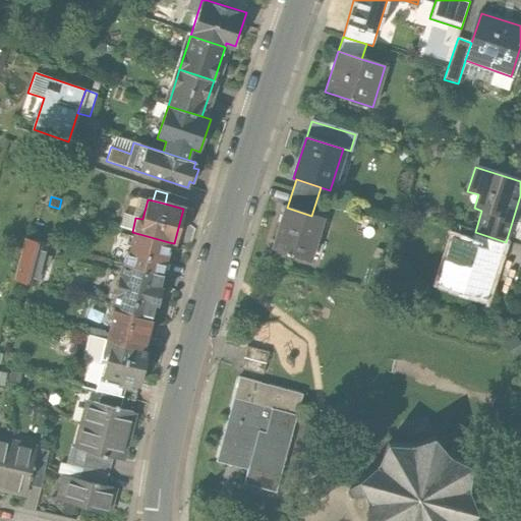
[(285,208),(272,249),(308,262),(322,219),(311,216),(287,208),(285,208)]
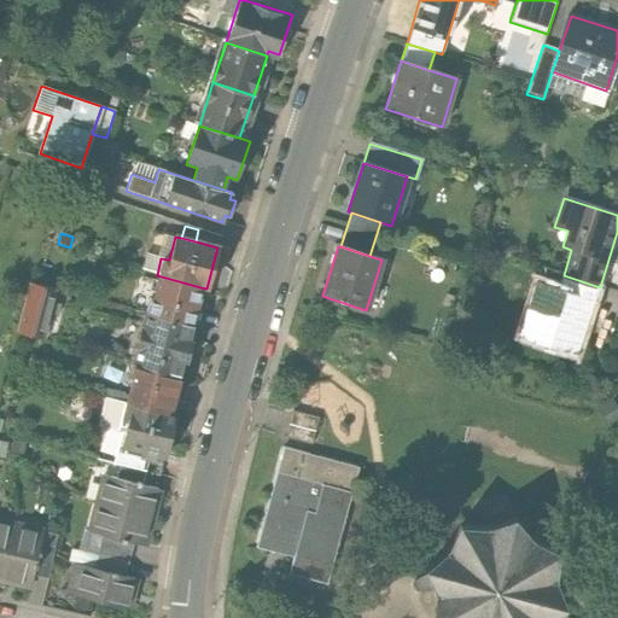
[(229,250),(217,248),(213,266),(225,269),(229,250)]
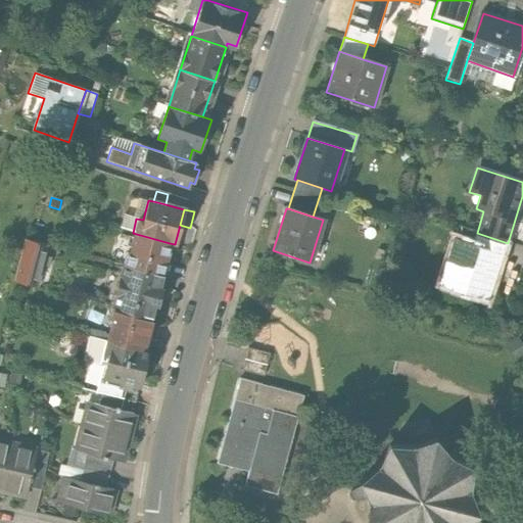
[(160,277),(170,243),(133,233),(124,268),(160,277)]
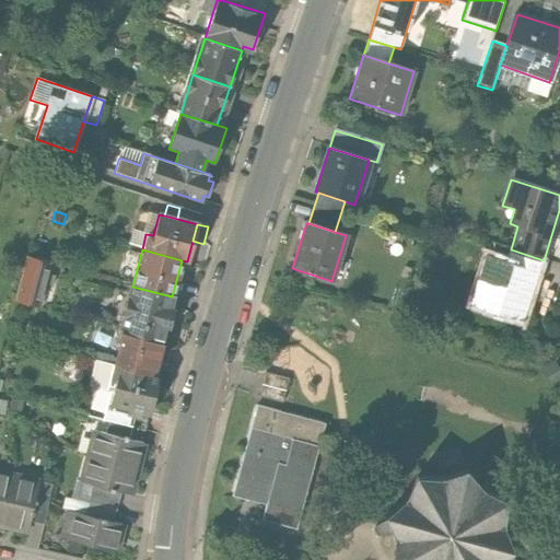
[(524,322),(544,260),(511,249),(506,263),(486,256),(470,304),(524,322)]
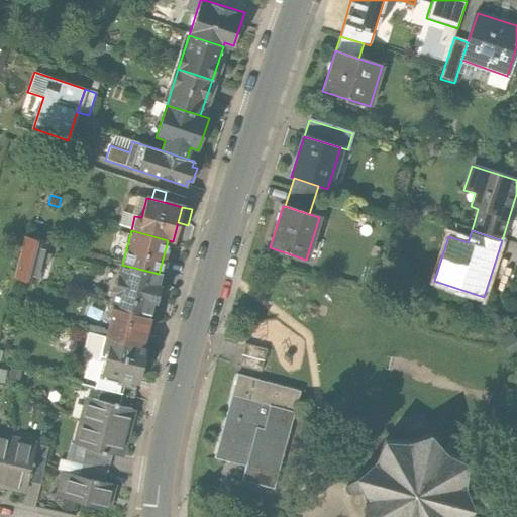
[(46,244),(23,237),(12,279),(35,285),(46,244)]
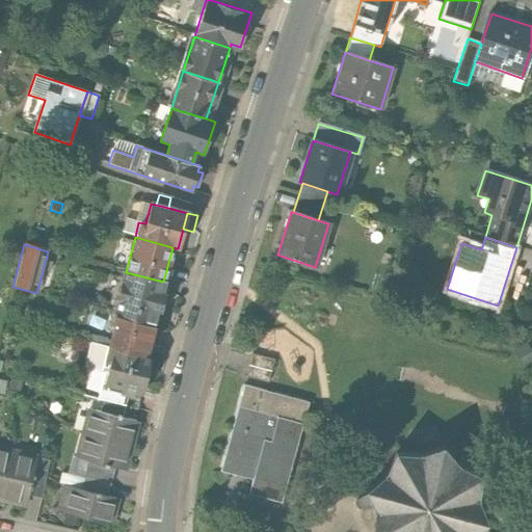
[(126,272),(113,318),(153,328),(157,312),(160,313),(164,296),(160,295),(163,282),(126,272)]
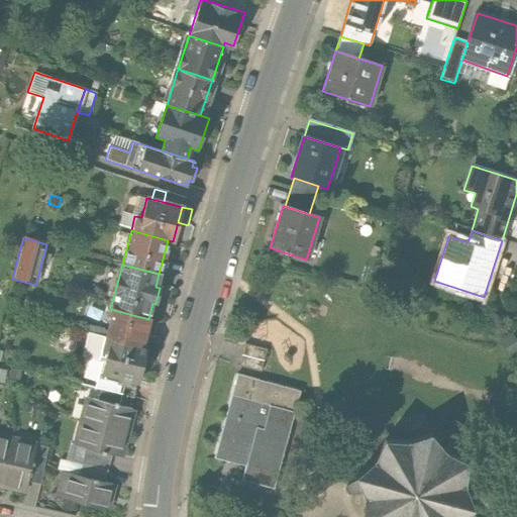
[(140,348),(148,319),(110,309),(108,316),(111,317),(105,338),(140,348)]
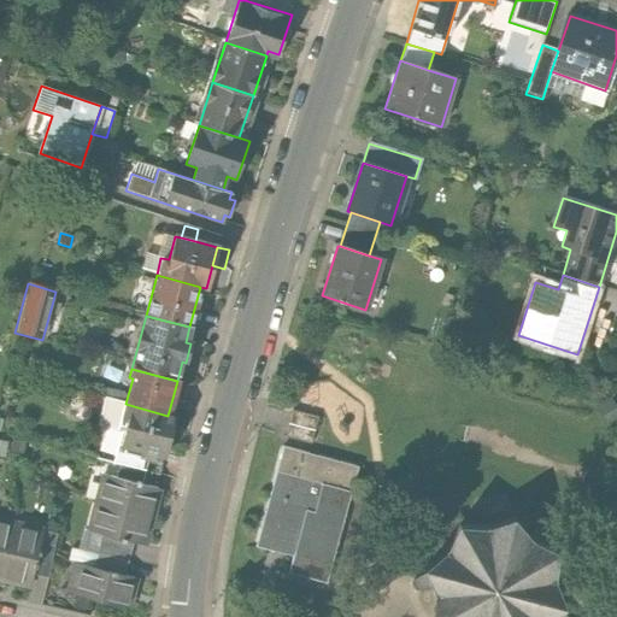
[(175,417),(168,416),(125,404),(121,422),(125,423),(119,450),(163,460),(175,417)]
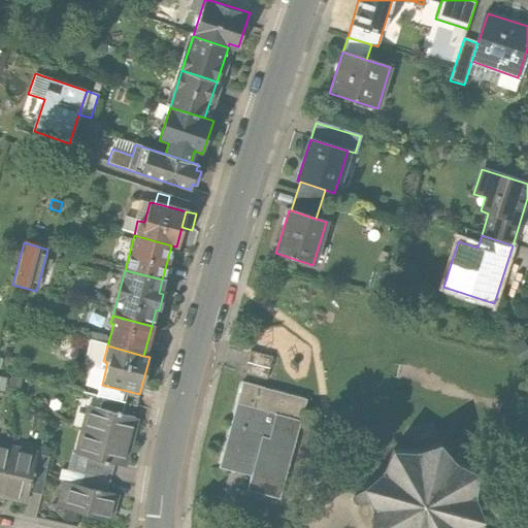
[(271,358),(250,353),(243,374),(265,381),(271,358)]
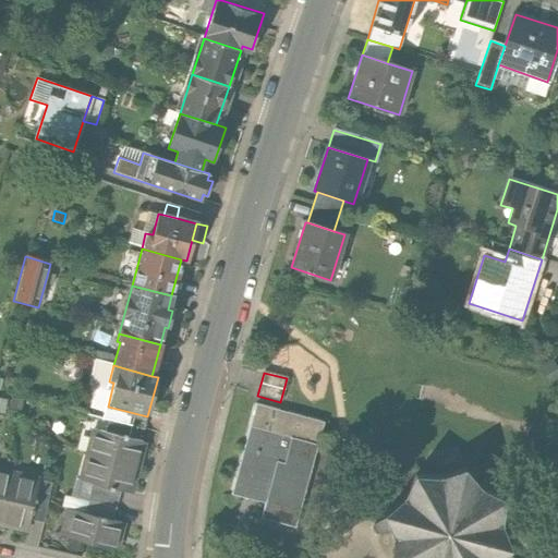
[(255,404),(230,496),(265,506),(261,520),(294,530),(323,423),(255,404)]
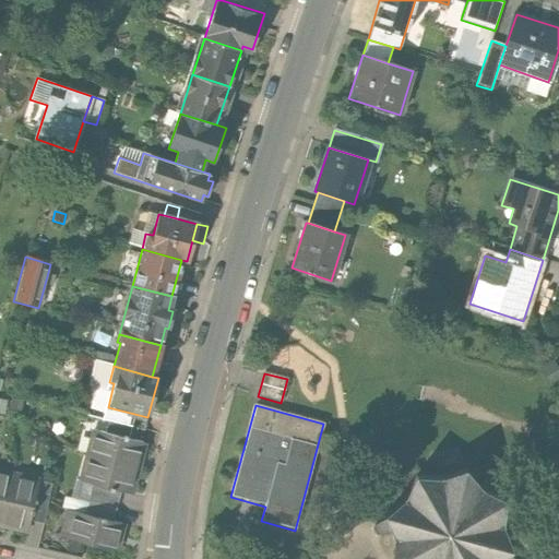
[(108,407),(100,433),(134,442),(138,430),(144,431),(147,417),(108,407)]
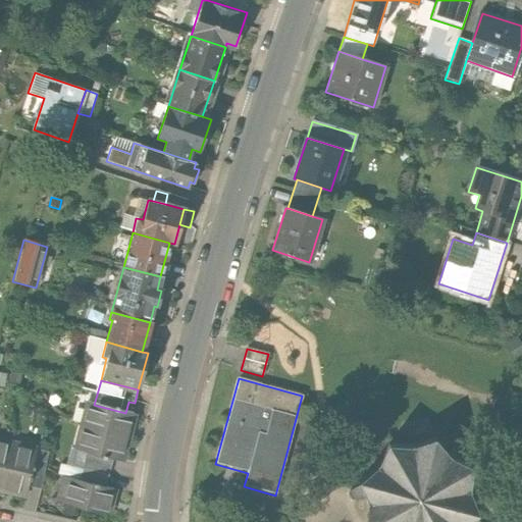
[(88,403),(82,426),(131,439),(137,416),(125,413),(94,405),(88,403)]
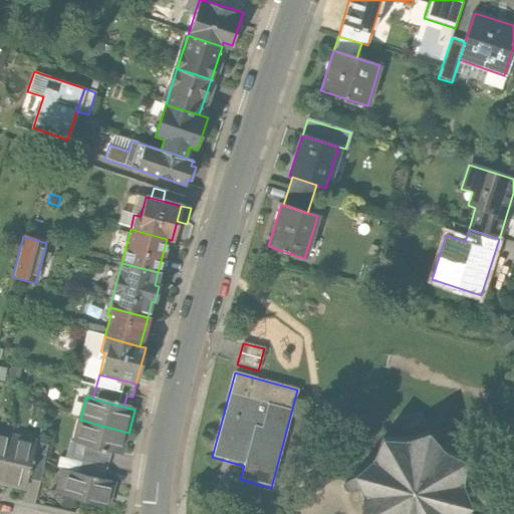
[(122,455),(129,433),(80,420),(74,442),(87,446),(111,452),(122,455)]
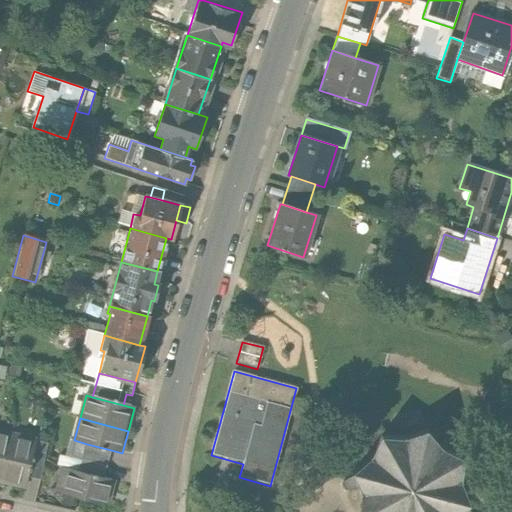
[(0,481),(2,482),(13,436),(0,433),(0,481)]
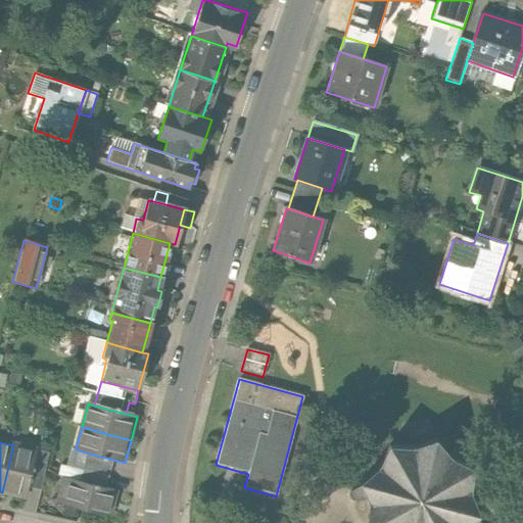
[(468,495),(472,473),(449,463),(433,444),(412,452),(386,449),(378,471),(359,487),(369,508),(366,522),(472,522),(476,520),(468,495)]
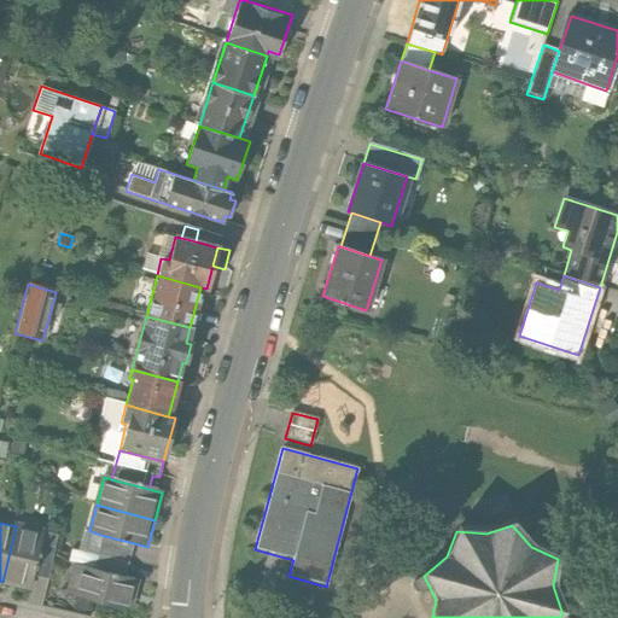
[(42,532),(16,526),(3,582),(30,588),(33,578),(40,548),(42,532)]
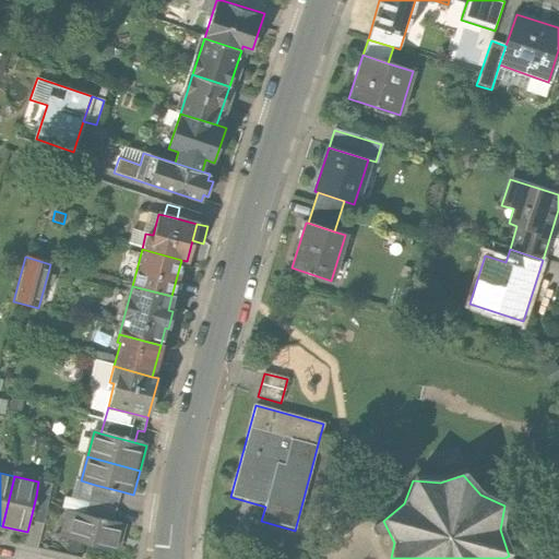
[(113,524),(121,491),(95,485),(90,504),(67,498),(63,510),(68,512),(113,524)]
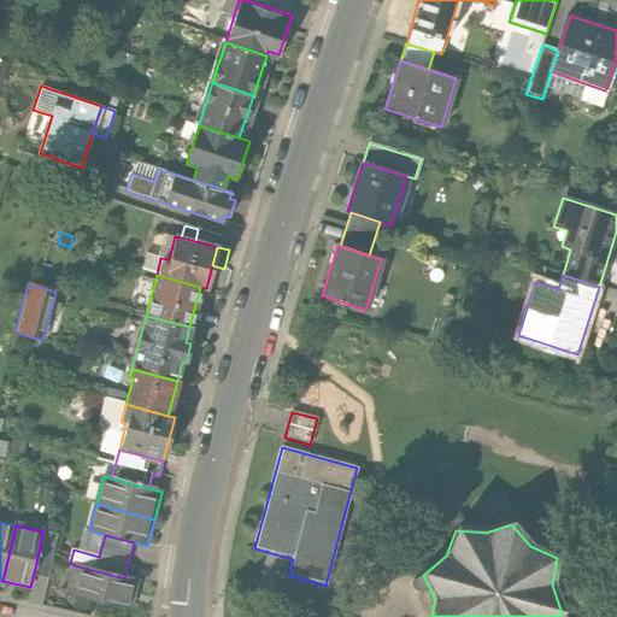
[(53,550),(40,547),(33,577),(46,581),(53,550)]
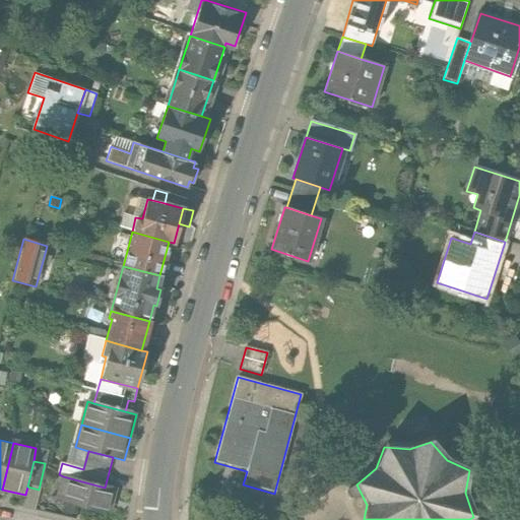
[(63,476),(57,500),(110,514),(116,490),(105,488),(63,476)]
